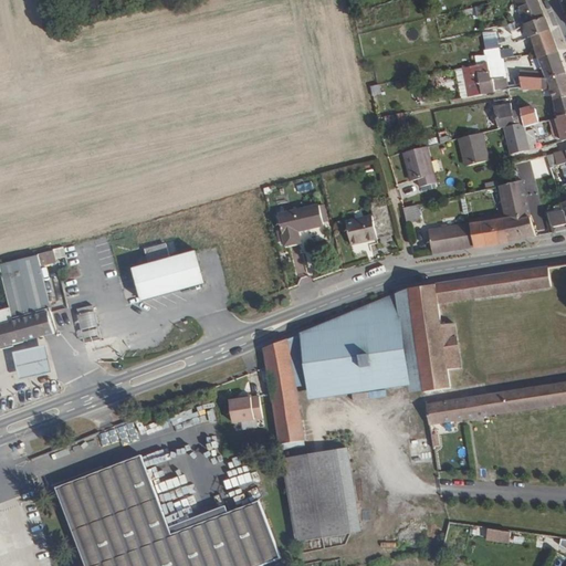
[(541,8),(537,0),(515,0),(524,24),(544,17),(541,8)]
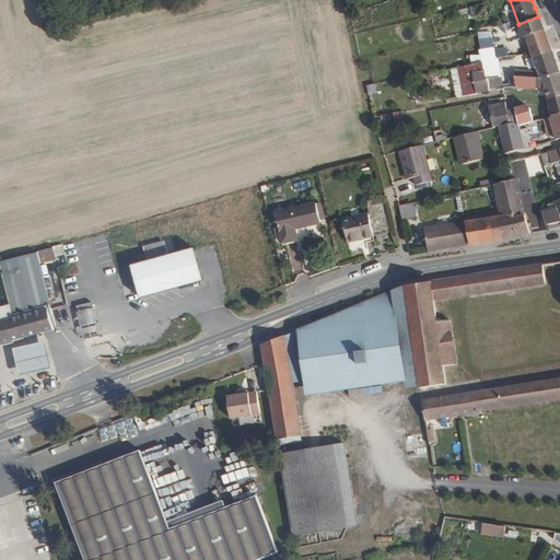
[(543,28),(538,16),(518,24),(506,28),(509,35),(516,32),(518,37),(523,36),(524,35),(543,28)]
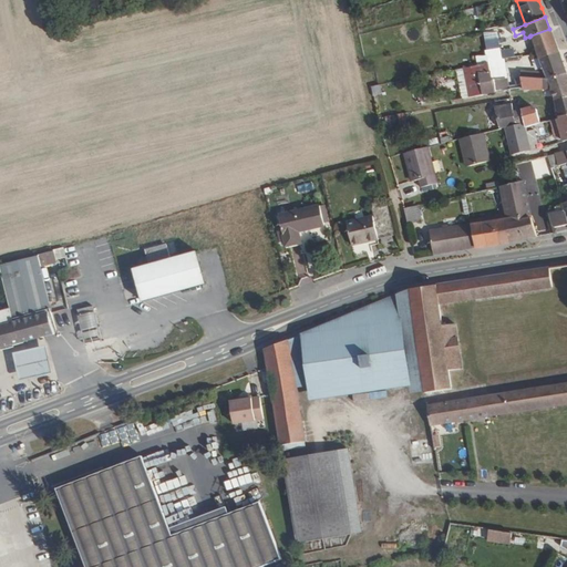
[(566,82),(566,75),(566,73),(549,29),(531,35),(547,76),(527,78),(526,74),(506,78),(497,39),(484,40),(493,80),(483,81),(486,93),(523,88),(523,89),(553,90),(553,88),(566,82)]
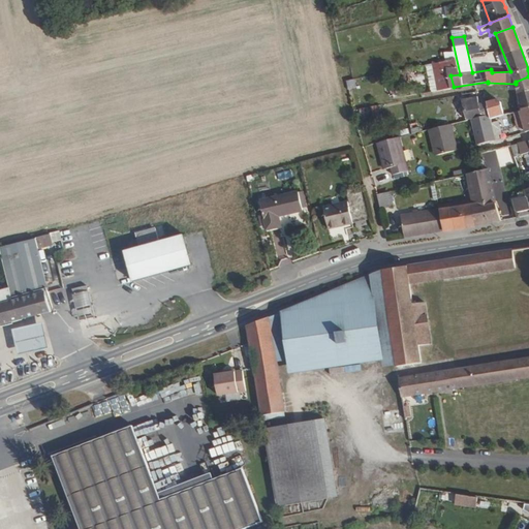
[(528,86),(528,76),(516,82),(516,84),(519,90),(528,86)]
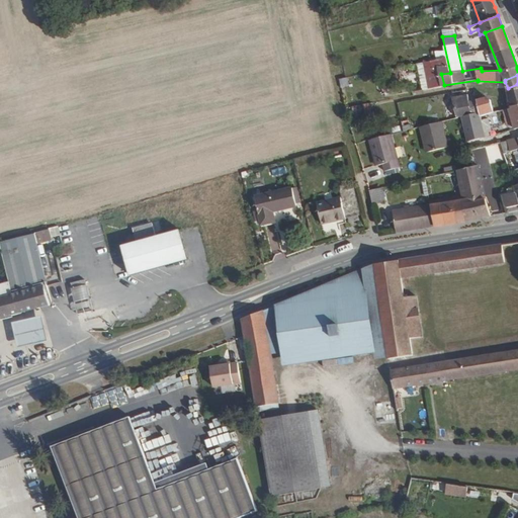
[(337,79),(339,87),(348,86),(347,77),(337,79)]
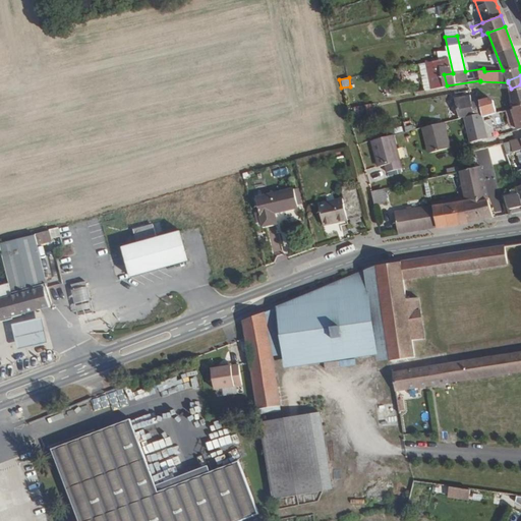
[(520,104),(520,84),(511,89),(515,106),(520,104)]
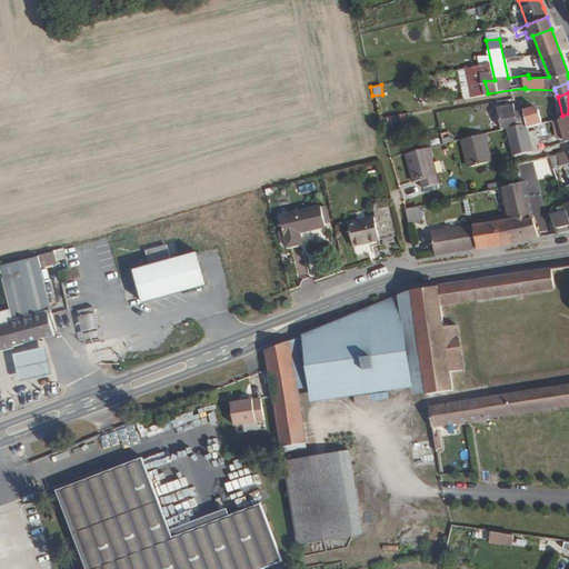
[(528,127),(541,123),(538,108),(533,107),(522,110),(527,123),(528,127)]
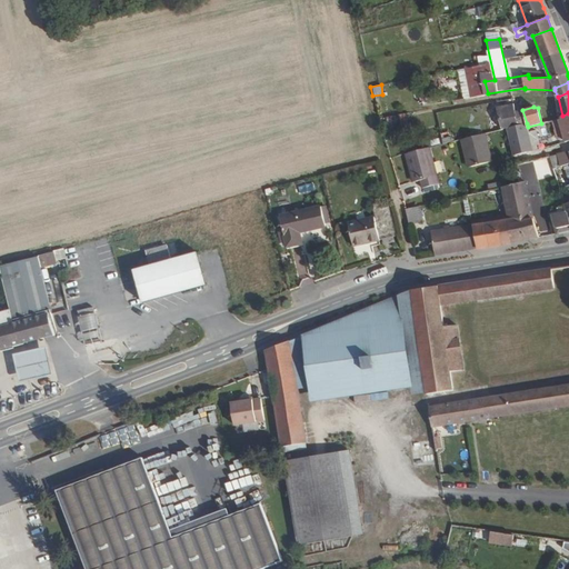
[(507,128),(527,123),(522,110),(515,111),(500,115),(503,129),(507,128)]
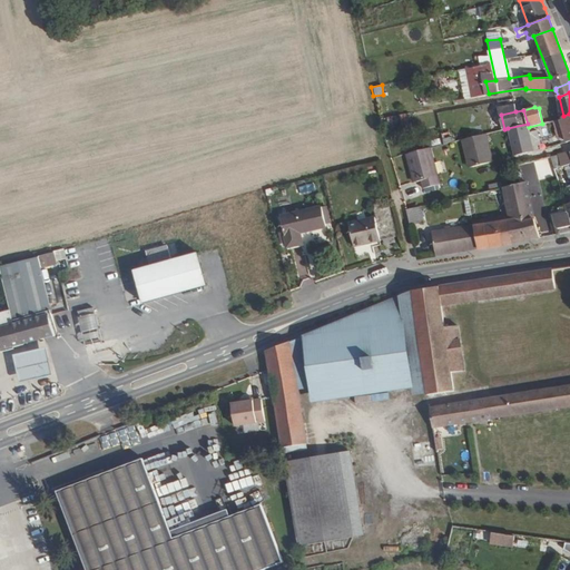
[(401,126),(411,123),(408,112),(397,116),(401,126)]
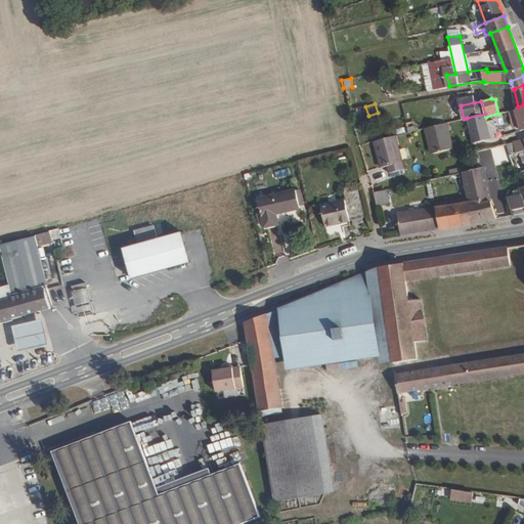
[(523,104),(518,106),(518,107),(515,108),(520,126),(521,131),(523,129),(523,104)]
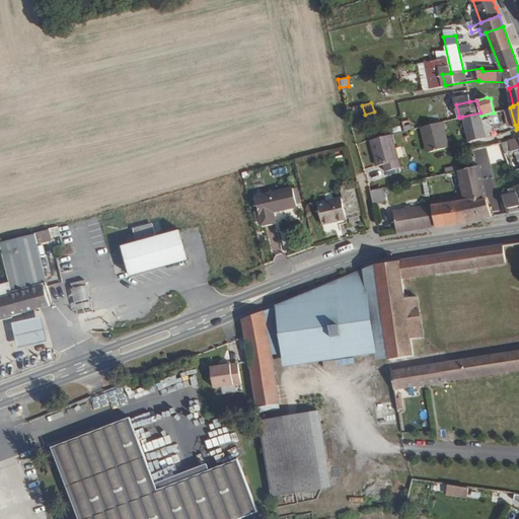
[(515,125),(510,107),(504,109),(508,126),(515,125)]
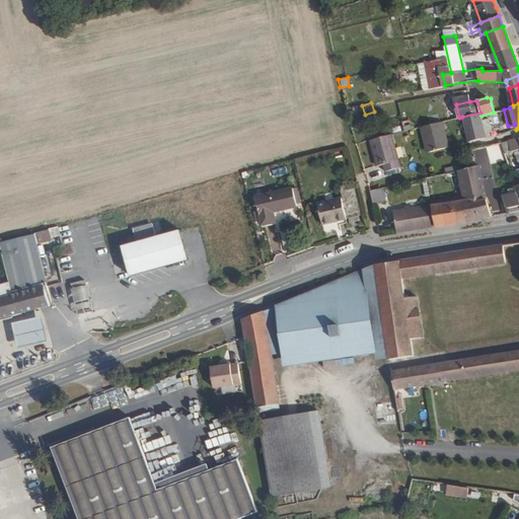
[(410,120),(400,122),(402,131),(412,129),(410,120)]
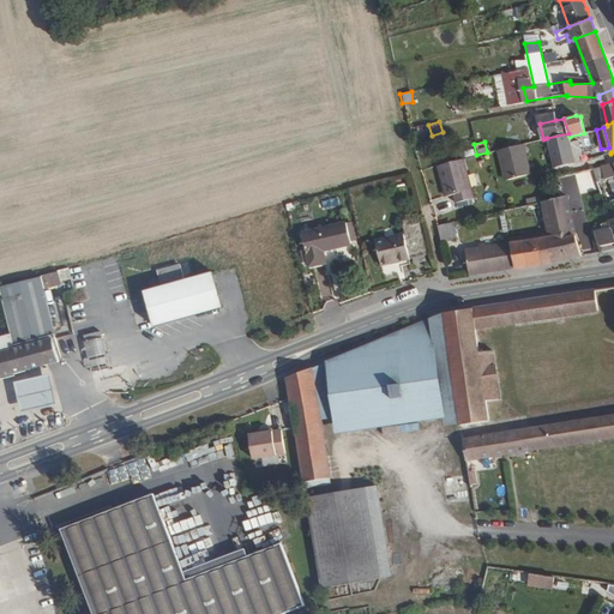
[(533,185),(524,144),(499,150),(503,167),(506,167),(510,178),(512,190),(533,185)]
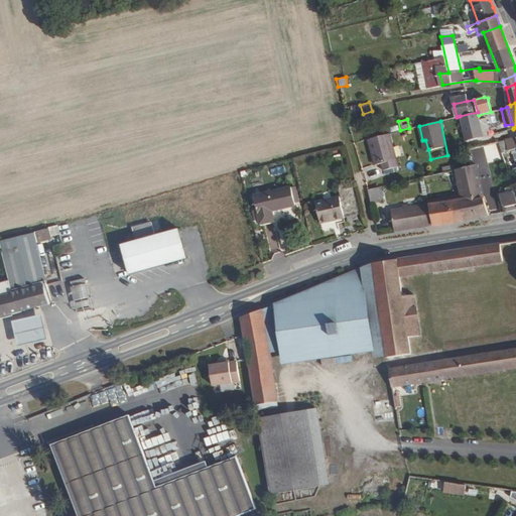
[(379,136),(368,138),(372,152),(374,152),(376,161),(380,160),(382,167),(397,164),(390,133),(379,136)]
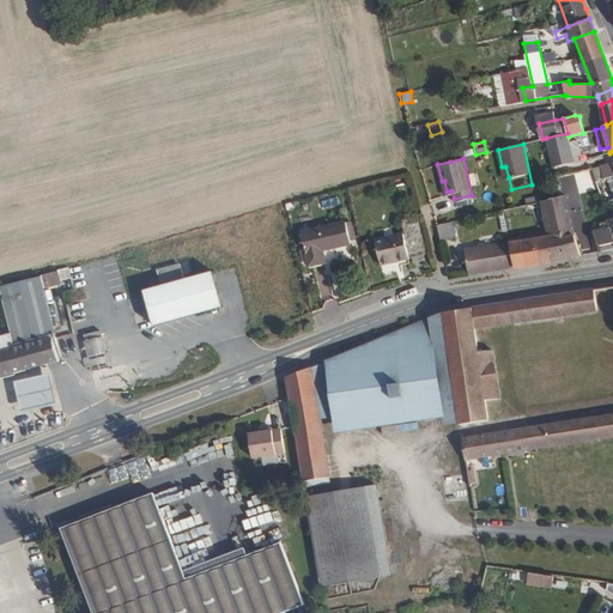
[(469,273),(514,266),(550,260),(581,253),(574,231),(565,194),(540,200),(530,201),(530,206),(526,207),(527,213),(534,212),(538,232),(513,237),(514,241),(509,241),(465,250),(469,273)]
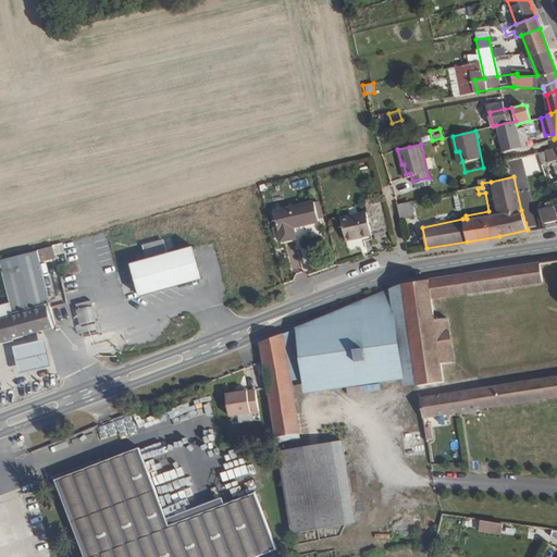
[(305,180),(291,182),(292,188),(306,187),(305,180)]
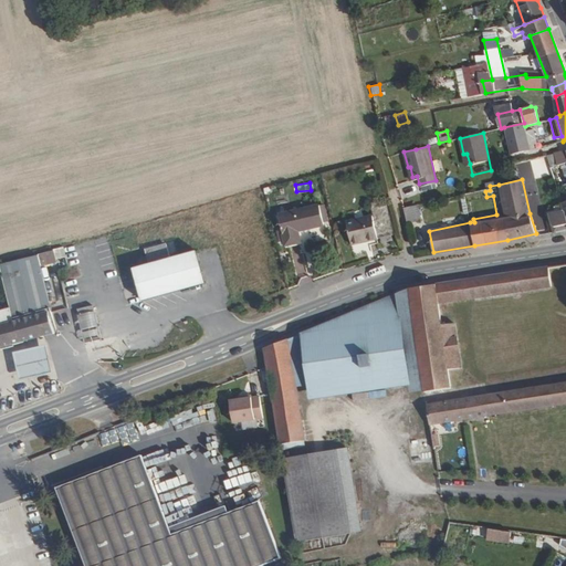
[(462,215),(469,215),(465,192),(459,194),(462,215)]
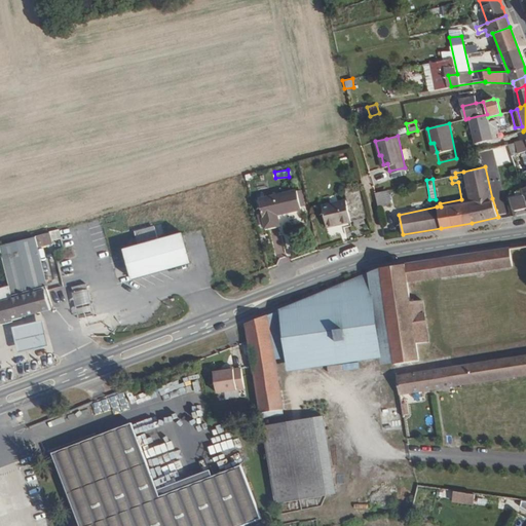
[(366,211),(360,183),(351,184),(352,191),(329,197),(335,219),(366,211)]
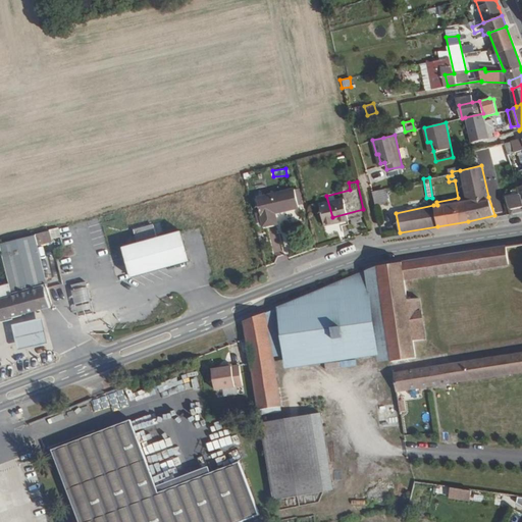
[(521,185),(518,186),(520,193),(507,196),(510,207),(511,212),(521,209),(521,185)]
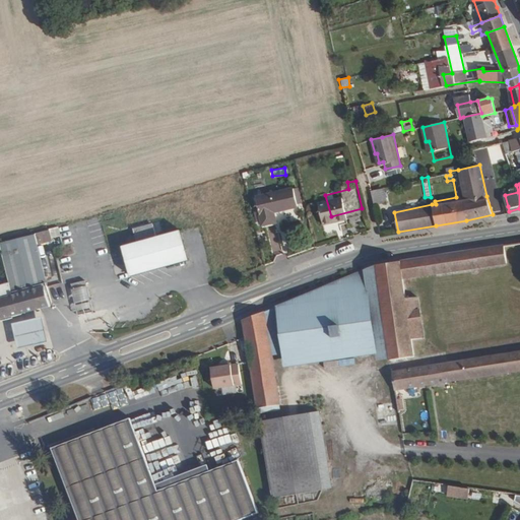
[(371,191),(374,203),(387,200),(384,186),(371,191)]
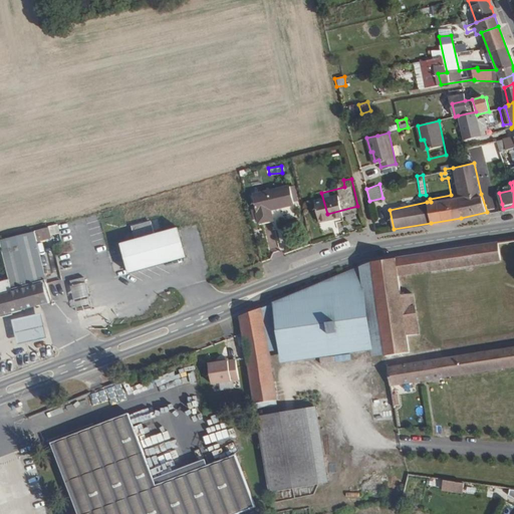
[(303,207),(298,186),(269,193),(275,215),(303,207)]
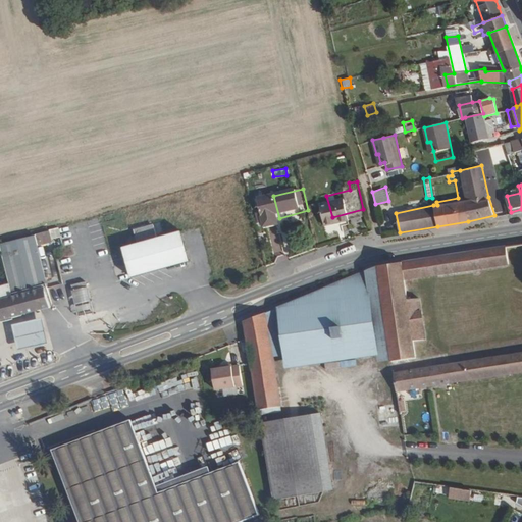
[(48,235),(46,225),(0,238),(0,239),(11,280),(0,283),(0,315),(51,303),(35,238),(48,235)]
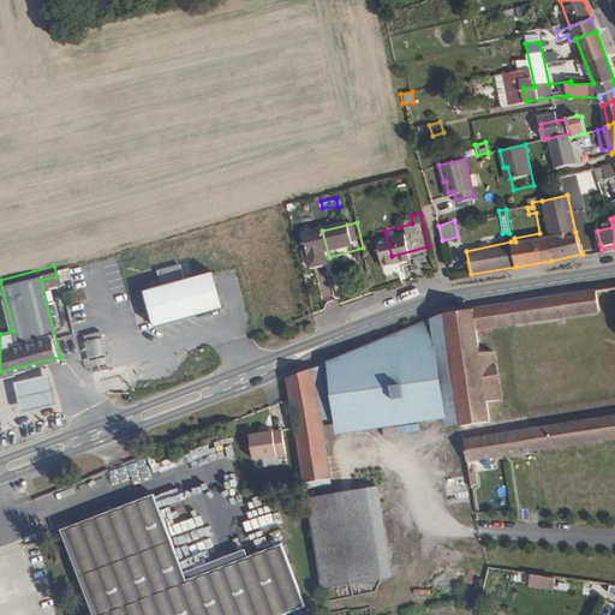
[(226,305),(216,269),(149,290),(157,324),(226,305)]
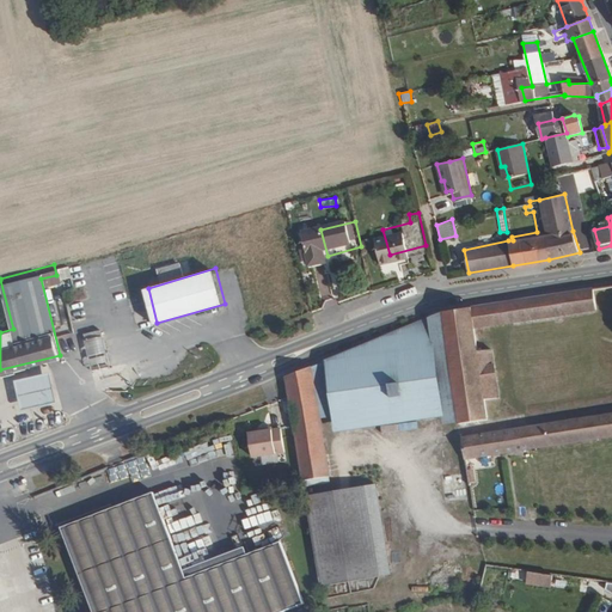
[(444,312),(459,417),(459,422),(465,422),(465,418),(487,415),(483,397),(477,349),(475,326),(598,312),(594,288),(448,310),(444,312)]
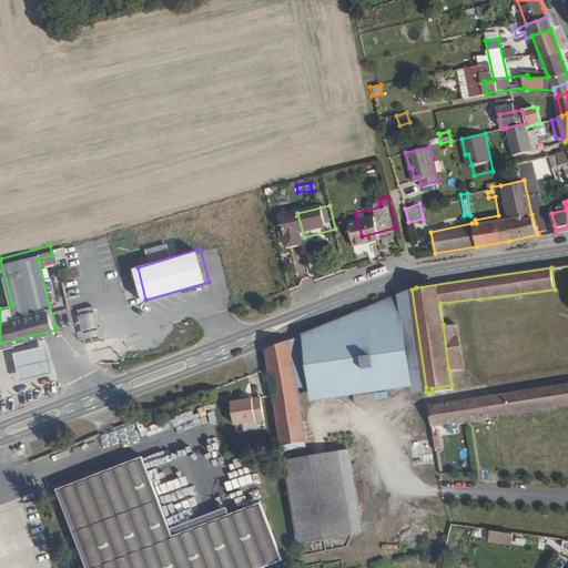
[(266,362),(281,444),(304,440),(298,398),(312,396),(312,399),(409,385),(409,392),(426,387),(412,290),(264,347),(266,362)]
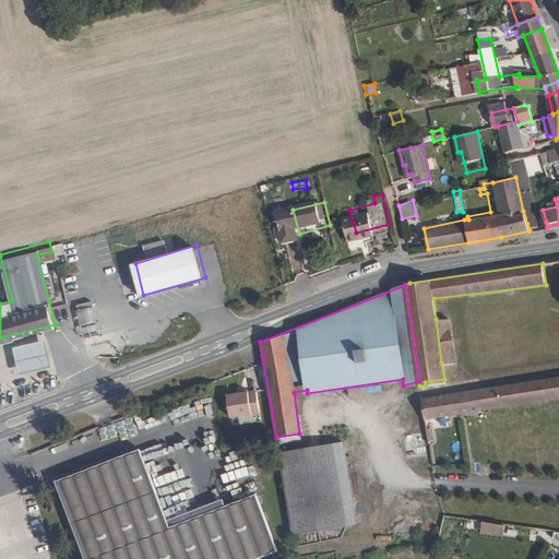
[(81,335),(95,333),(91,307),(76,309),(81,335)]
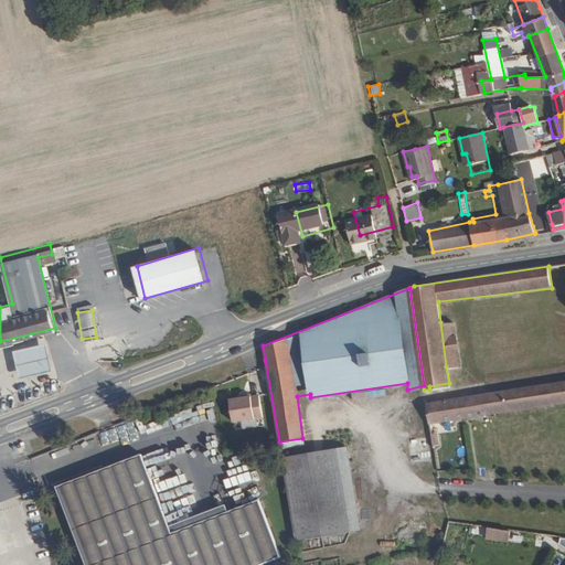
[(440,322),(446,366),(459,365),(454,321),(440,322)]
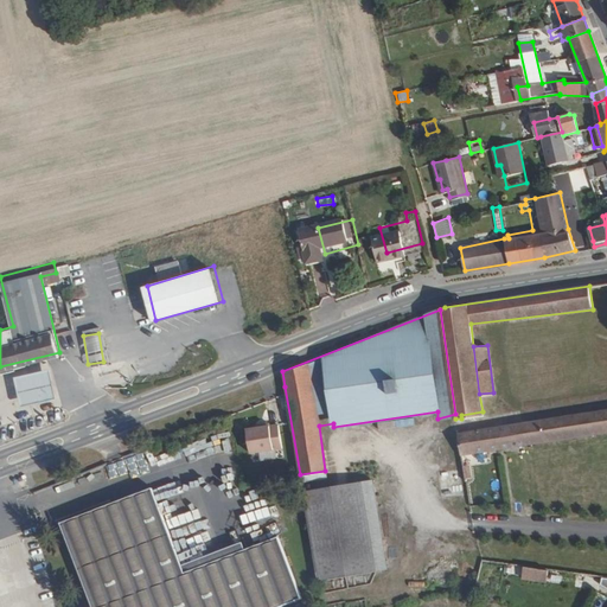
[(45,370),(12,377),(18,406),(52,398),(45,370)]
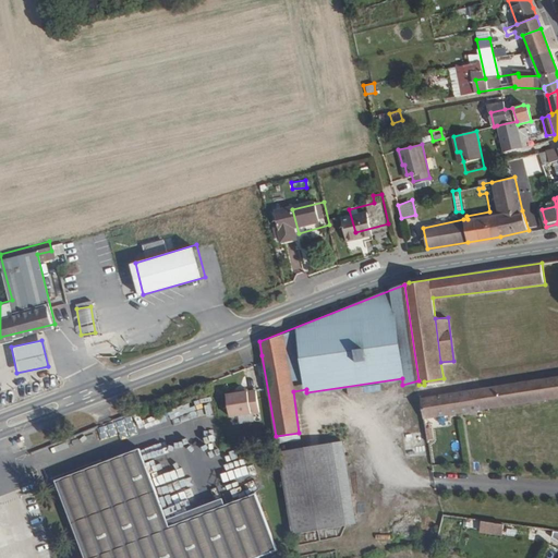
[(421,393),(423,415),(557,397),(557,377),(426,396),(425,393),(421,393)]
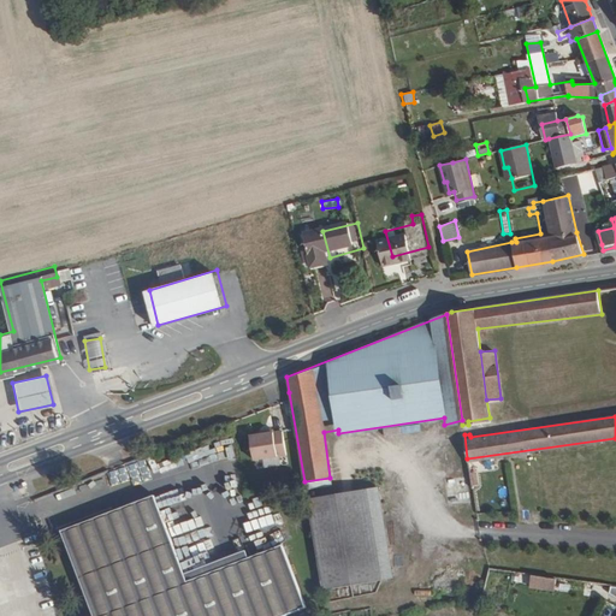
[(248,431),(252,456),(284,450),(280,426),(271,427),(270,425),(260,426),(261,430),(248,431)]
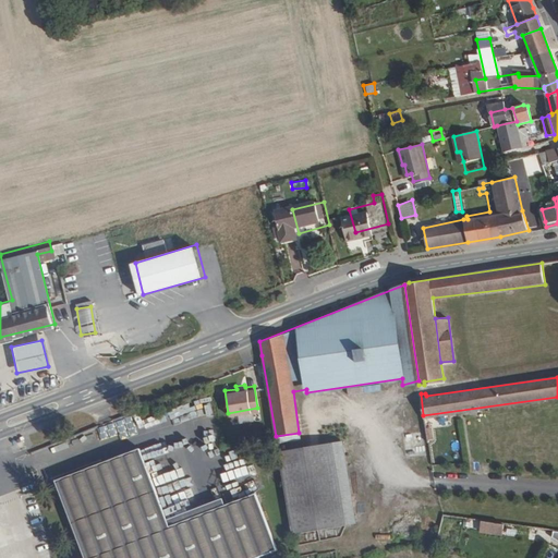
[(109,424),(99,426),(100,435),(111,433),(109,424)]
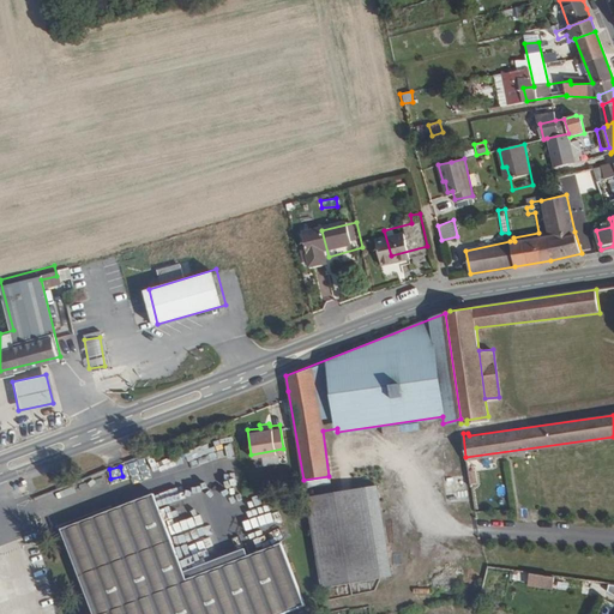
[(473,470),(465,471),(469,483),(476,482),(473,470)]
